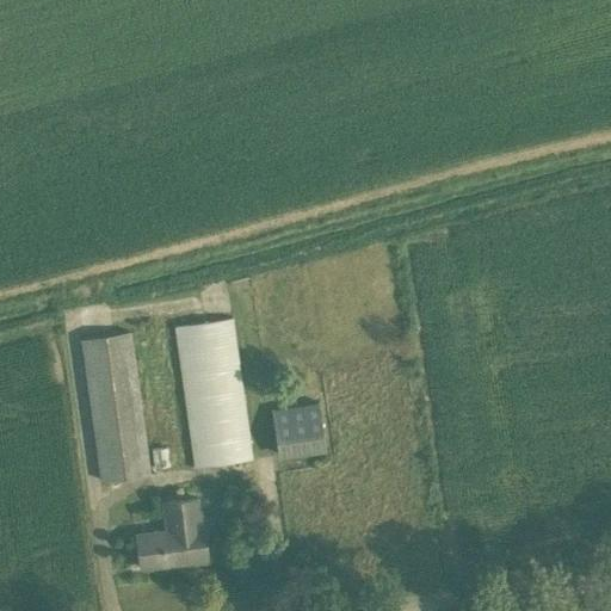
[(174,325),(195,467),(252,458),(233,318),(174,325)]
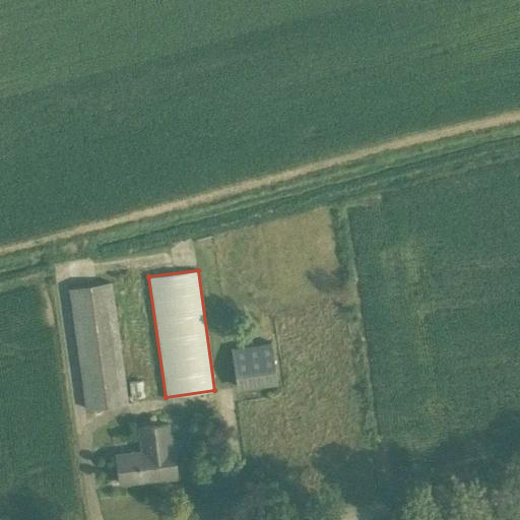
[(69,287),(85,408),(128,402),(112,281),(69,287)]
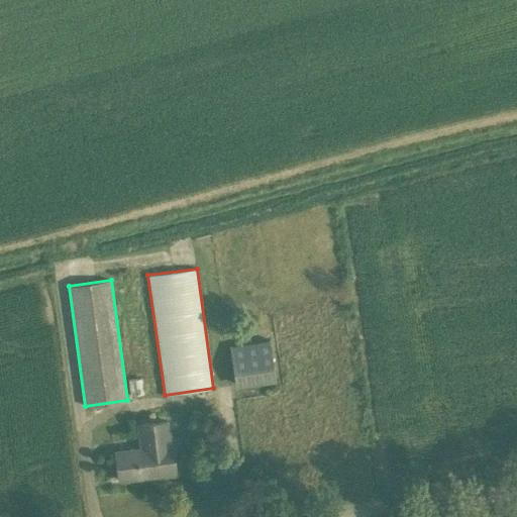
[(269,340),(229,345),(235,387),(274,382),(269,340)]
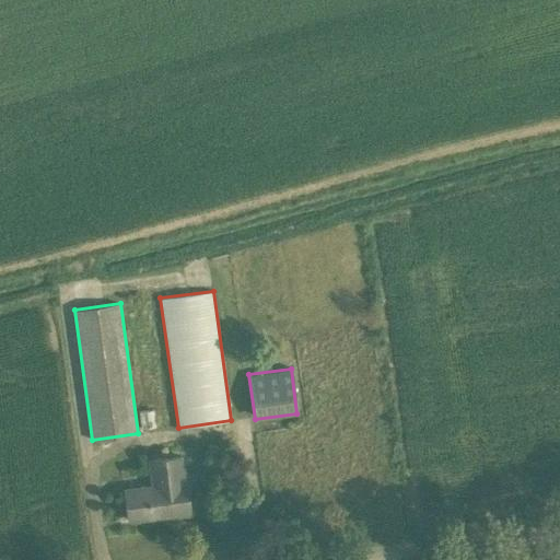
[(136,410),(139,429),(158,427),(154,407),(136,410)]
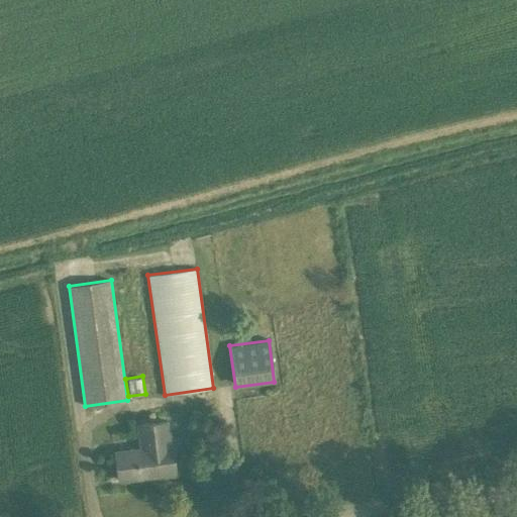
[(115,451),(119,481),(161,476),(161,477),(176,475),(172,445),(170,445),(167,421),(137,425),(140,447),(115,451)]
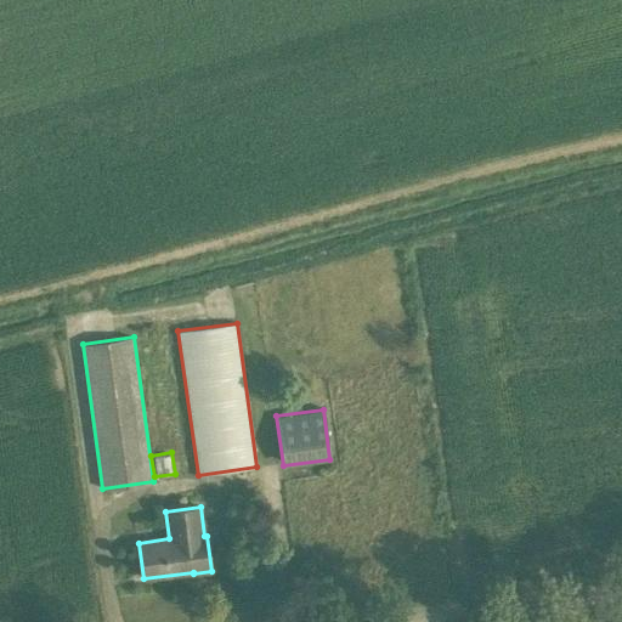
All buildings are outlined.
